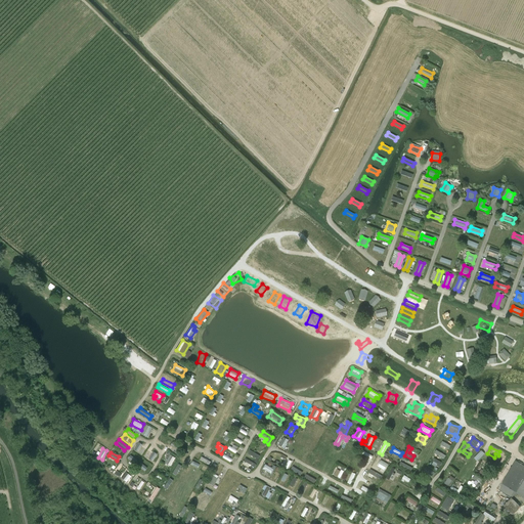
[(170,454),(165,463),(171,467),(176,457),(170,454)]
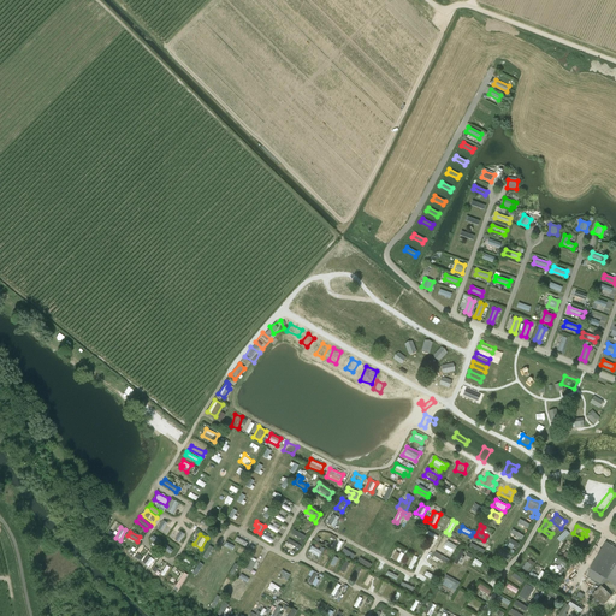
[(264,534),(261,538),(272,544),(273,540),(264,534)]
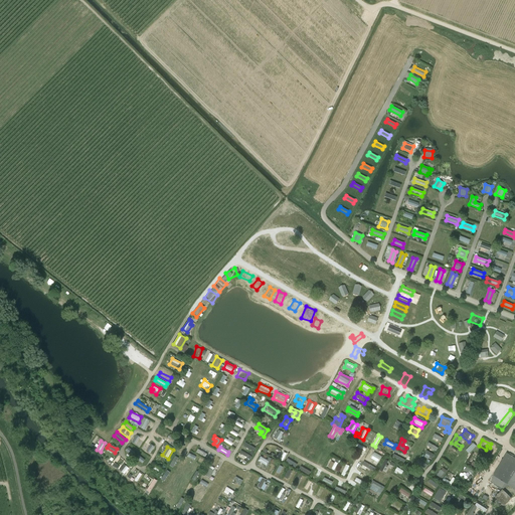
[(196,453),(205,457),(208,453),(198,448),(196,453)]
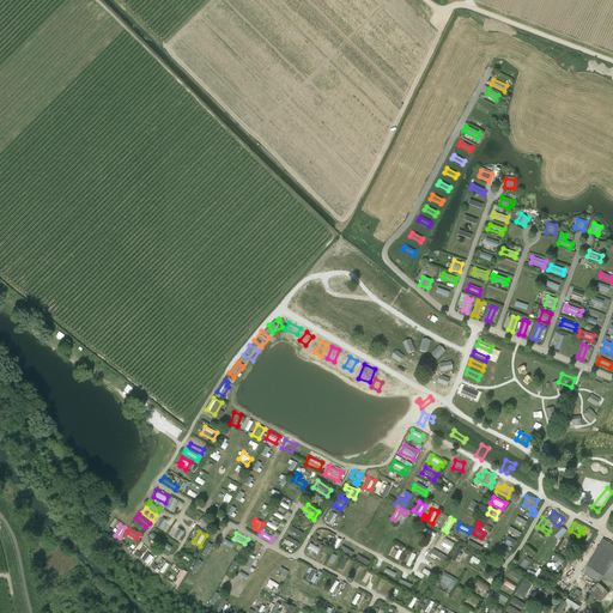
[(299,546),(301,542),(287,536),(285,540),(299,546)]
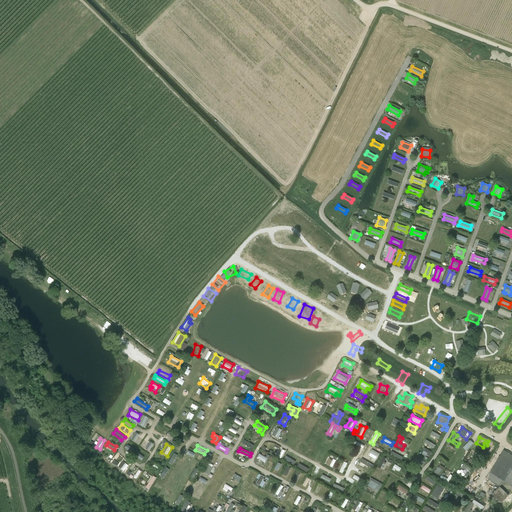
[(429,457),(432,452),(425,448),(422,453),(429,457)]
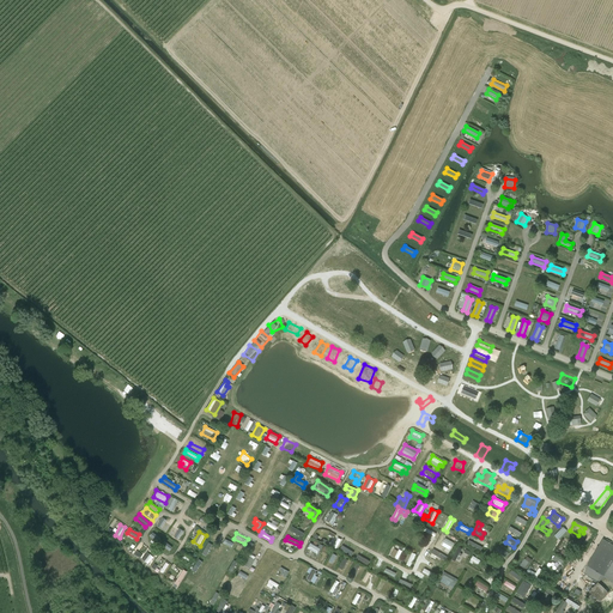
[(474,545),(484,548),(486,542),(478,538),(474,545)]
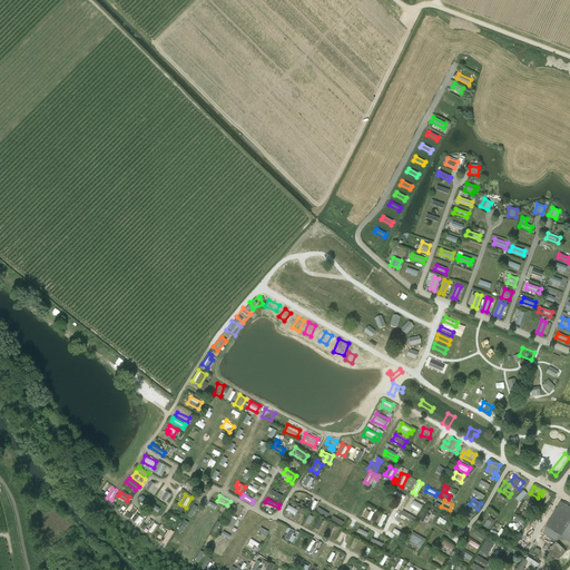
[(569,508),(560,502),(546,527),(543,534),(557,542),(559,540),(562,539),(562,538),(569,541),(569,508)]
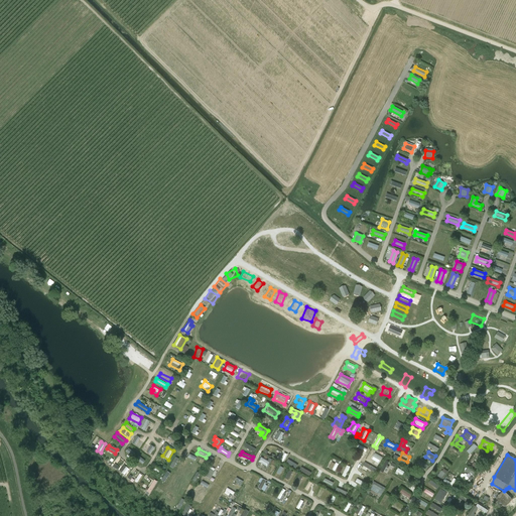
[(476,456),(471,468),(478,470),(482,459),(476,456)]
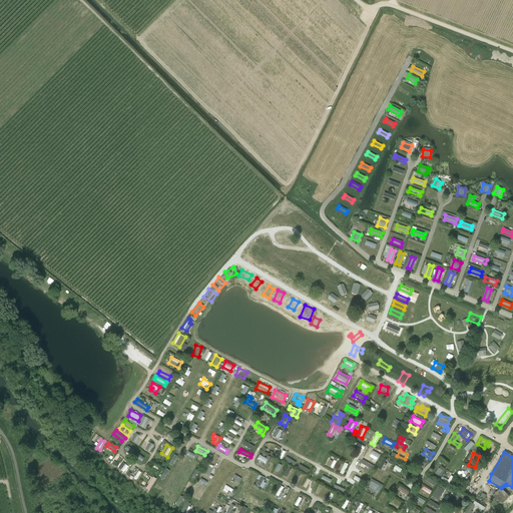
[(257,460),(268,463),(270,456),(267,455),(267,457),(259,454),(257,460)]
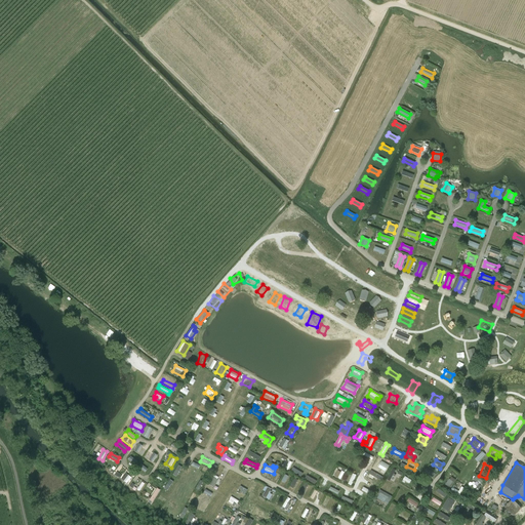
[(334,476),(341,479),(345,472),(337,469),(334,476)]
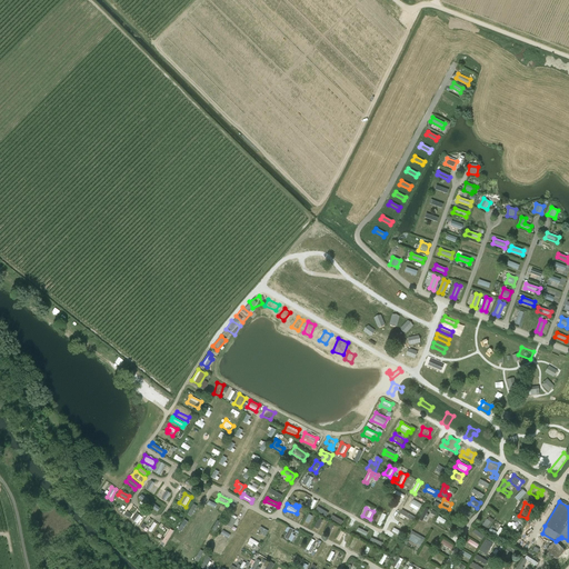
[(333,510),(330,515),(327,513),(325,517),(332,520),(337,511),(333,510)]
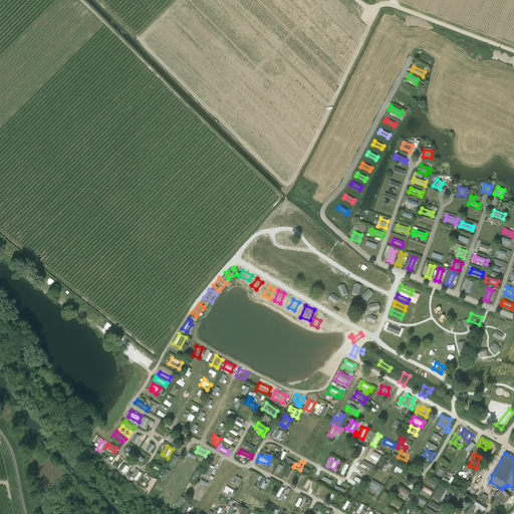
[(118,470),(124,474),(129,467),(123,463),(118,470)]
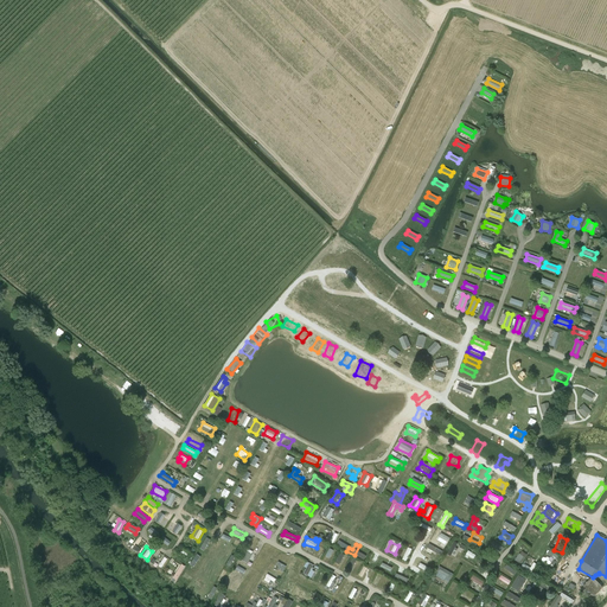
[(249,563),(253,551),(246,548),(241,560),(249,563)]
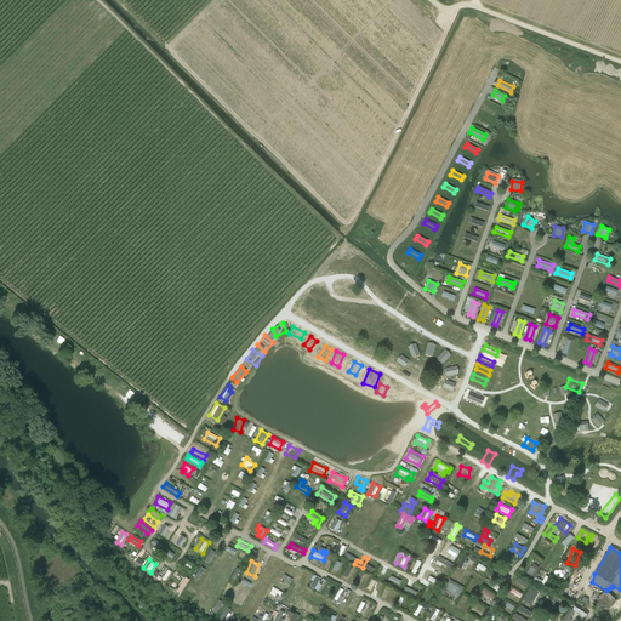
[(534,563),(527,575),(531,579),(540,567),(534,563)]
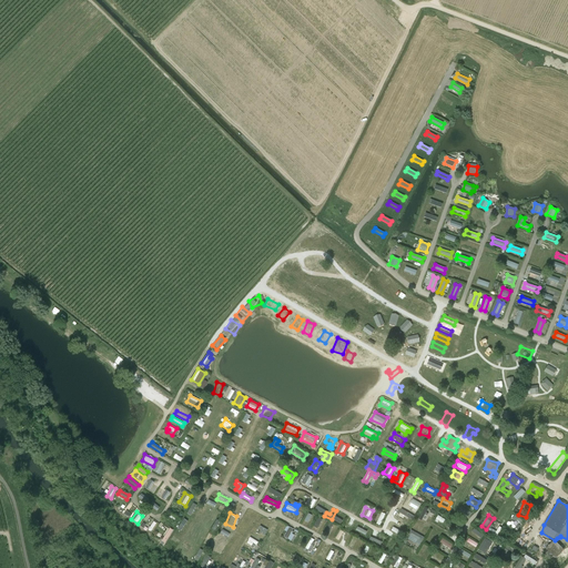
[(148,529),(151,531),(158,523),(154,520),(148,529)]
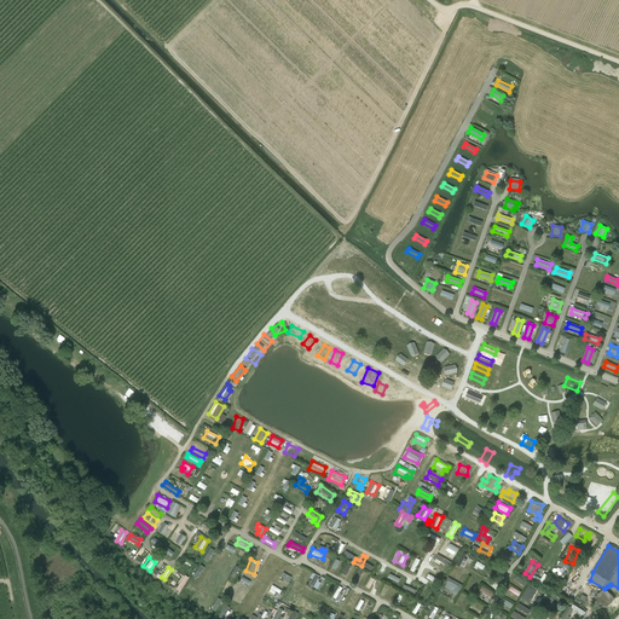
[(320,585),(316,583),(320,577),(313,573),(307,583),(317,590),(320,585)]
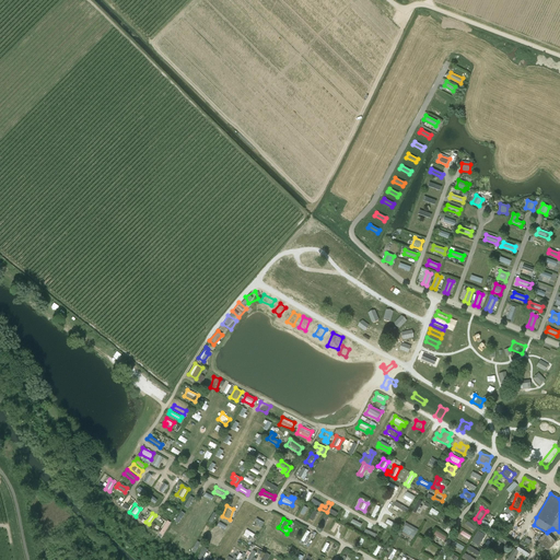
[(482,520),(480,523),(490,529),(496,521),(492,518),(489,523),(482,520)]
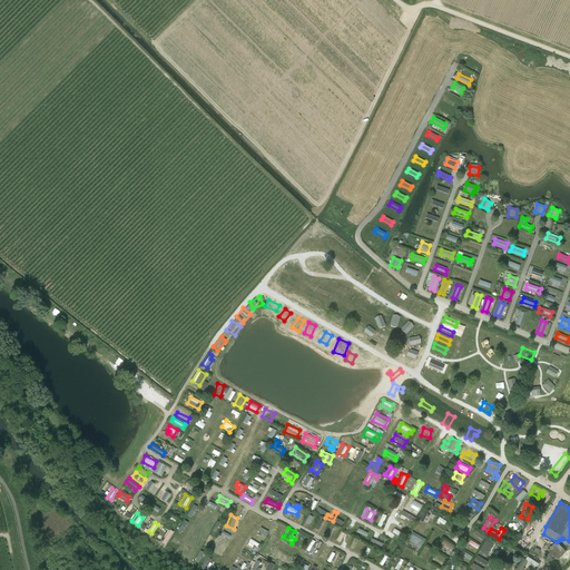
[(161,543),(166,546),(174,531),(170,529),(161,543)]
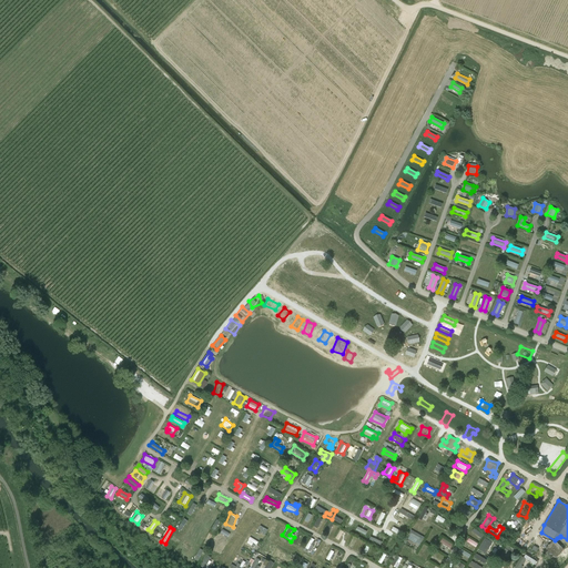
[(411,535),(408,539),(419,546),(425,537),(411,529),(408,535),(411,535)]
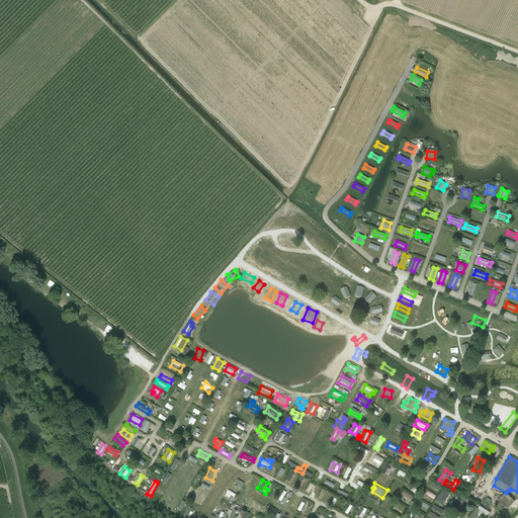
[(189,495),(192,496),(197,488),(188,484),(186,487),(192,490),(189,495)]
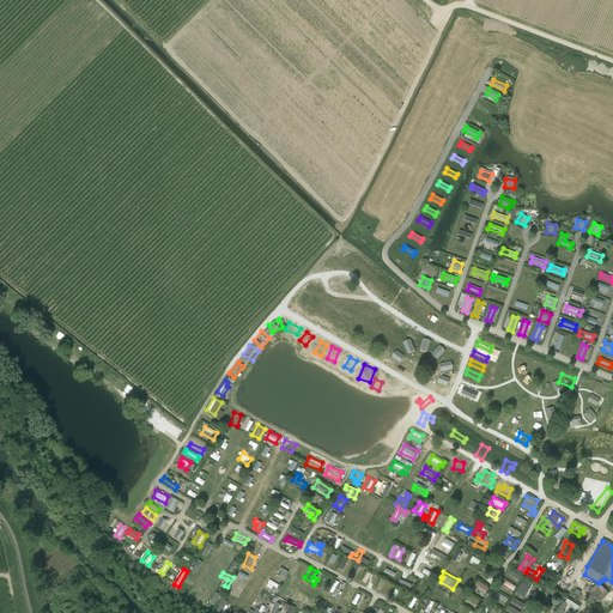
[(236,593),(242,581),(237,578),(231,589),(236,593)]
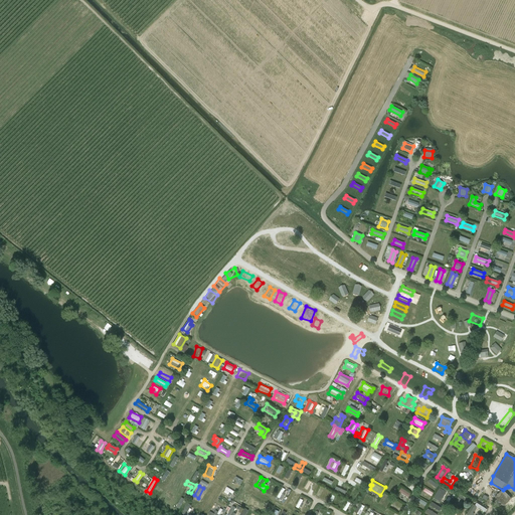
[(223,493),(231,497),(234,489),(227,486),(223,493)]
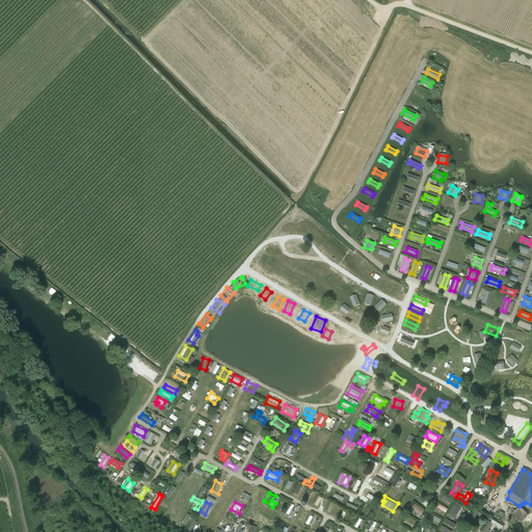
[(519,506),(511,513),(521,523),(528,514),(519,506)]
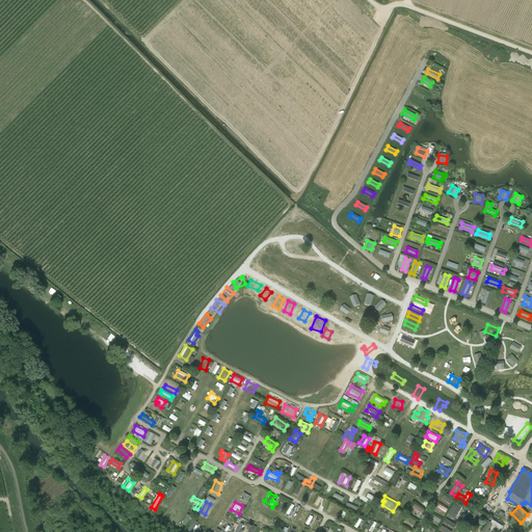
[(174,507),(168,515),(173,517),(178,509),(174,507)]
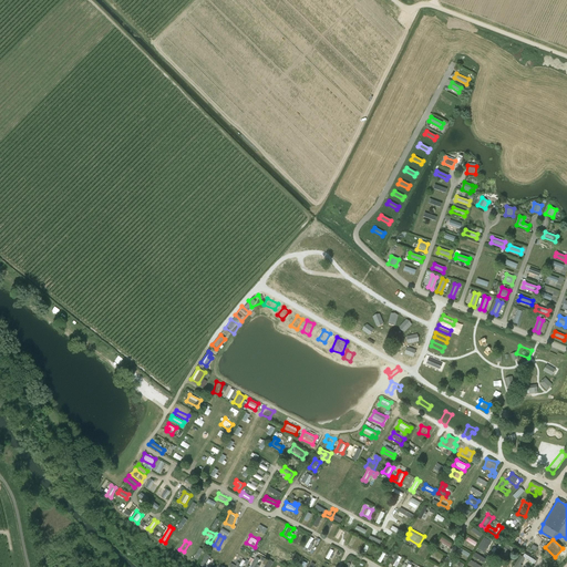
[(505,544),(502,553),(508,555),(511,547),(505,544)]
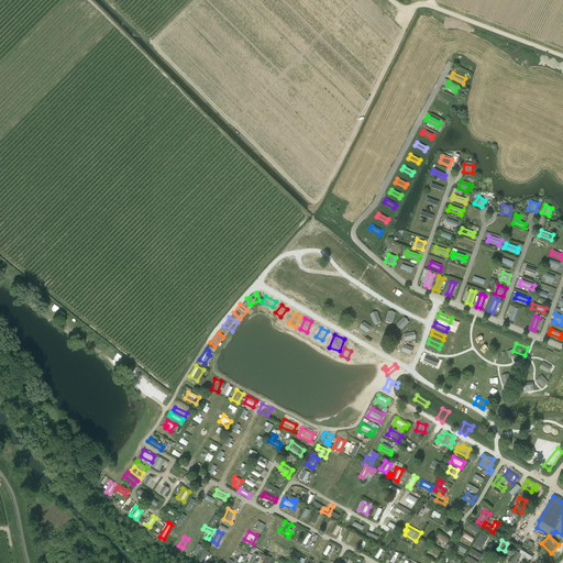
[(331,551),(333,547),(328,544),(323,554),(327,555),(329,550),(331,551)]
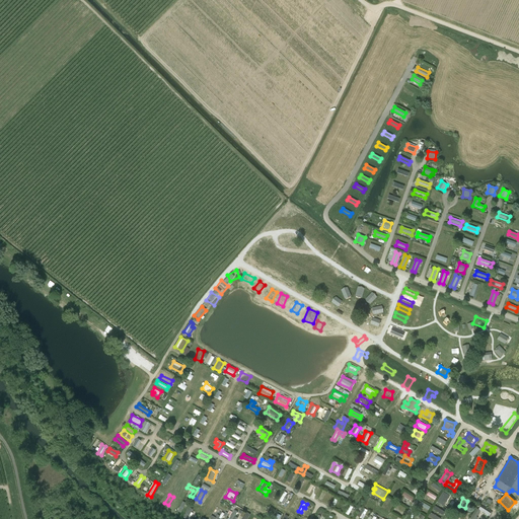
[(190,518),(193,513),(192,512),(193,509),(189,507),(183,518),(187,518),(190,518)]
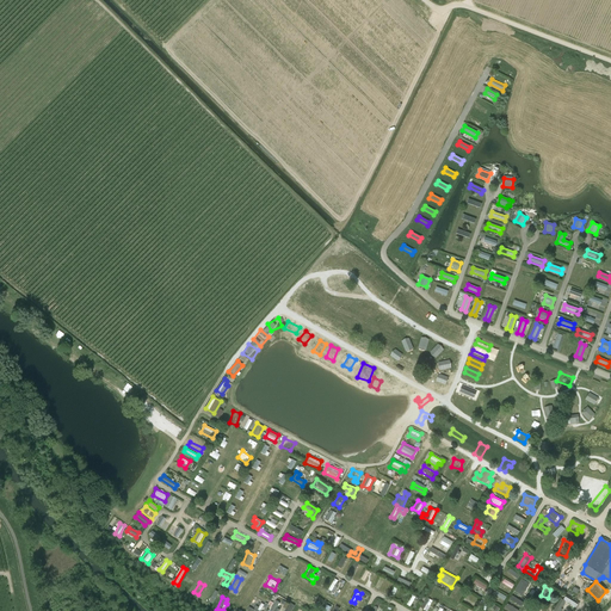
[(426,597),(421,609),(427,610),(433,600),(426,597)]
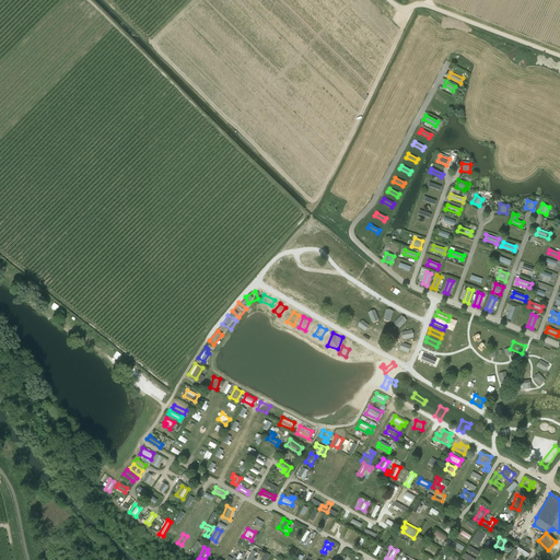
[(506,559),(518,559),(521,558),(523,559),(525,559),(529,553),(517,547),(516,549),(514,548),(506,559)]
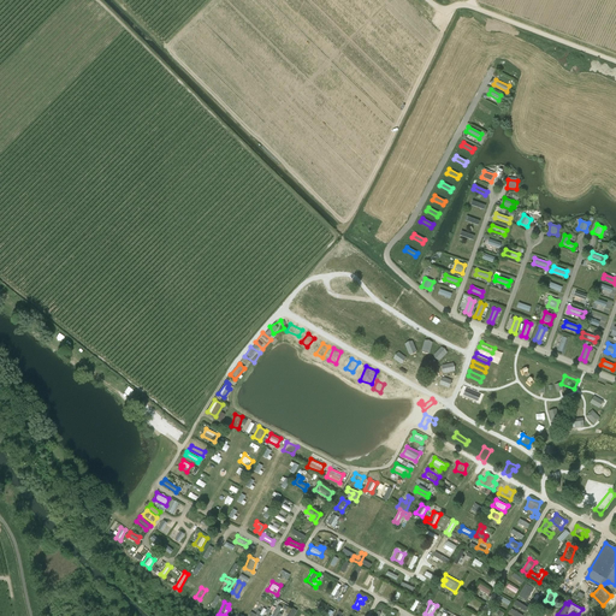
[(279,605),(271,615),(276,615),(283,608),(279,605)]
